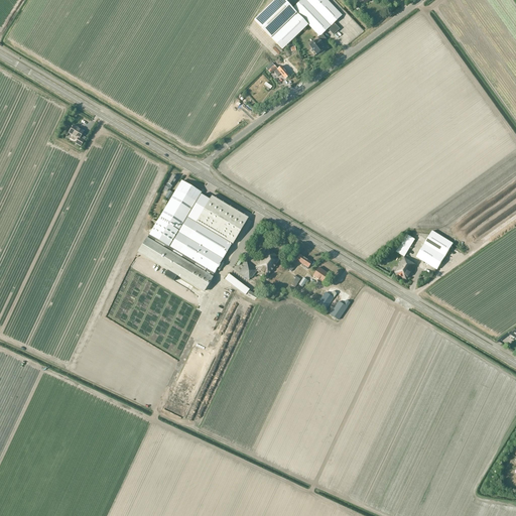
[(308,25),(319,36),(321,34),(324,33),(328,29),(334,35),(340,29),(334,23),(342,15),(327,0),(301,0),(292,9),(283,0),(274,0),(254,21),(271,38),(282,49),(308,25)]
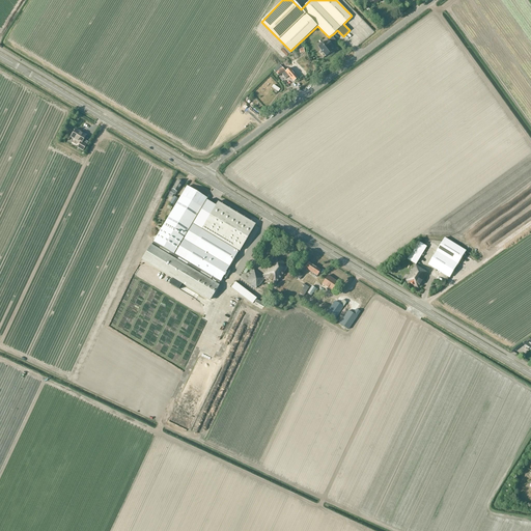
[(333,34),(331,35),(329,37),(327,39),(328,40),(326,43),(325,42),(318,47),(326,56),(332,52),(329,48),(332,46),(331,45),(336,42),(332,36),(333,35),(333,34)]
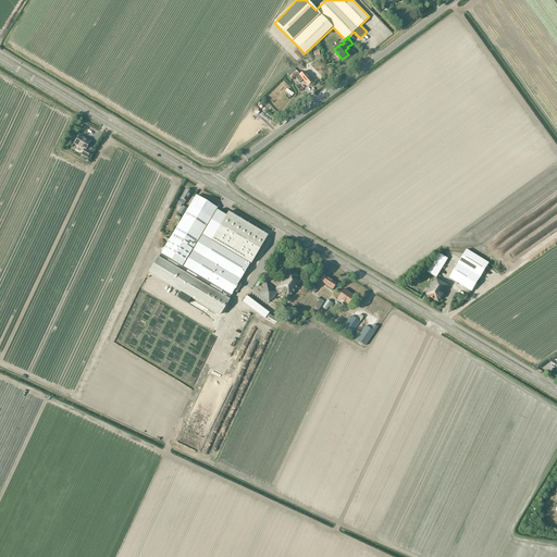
[(294,67),(287,74),(293,79),(299,74),(294,67)]
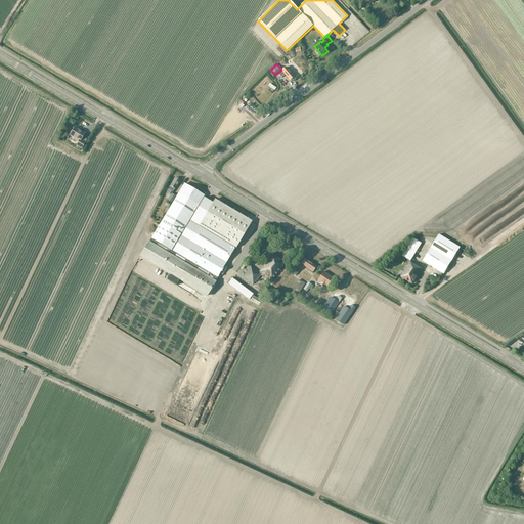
[(290,80),(294,77),(287,68),(282,71),(281,71),(278,73),(281,78),(285,75),(290,80)]
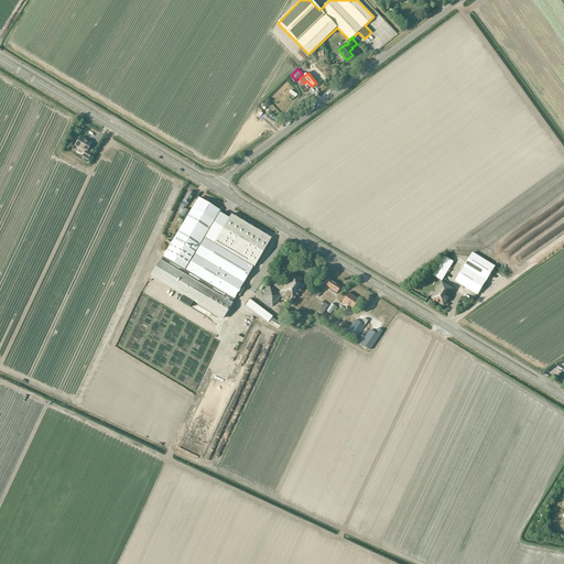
[(80,137),(75,147),(78,149),(84,153),(82,158),(87,161),(91,153),(94,151),(88,148),(91,144),(80,137)]
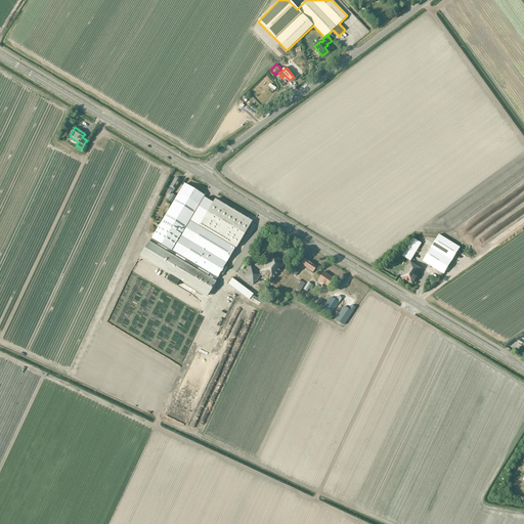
[(175,189),(180,180),(175,177),(170,186),(167,192),(170,194),(171,191),(173,192),(175,189)]
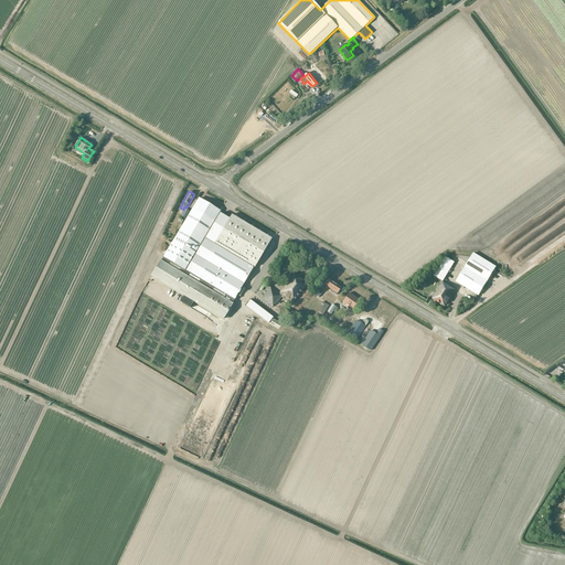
[(199,199),(190,212),(183,224),(179,231),(163,257),(161,260),(160,259),(150,277),(183,296),(180,301),(190,308),(193,302),(223,320),(233,304),(232,304),(253,268),(254,268),(272,240),(231,216),(226,224),(216,217),(220,211),(199,199)]
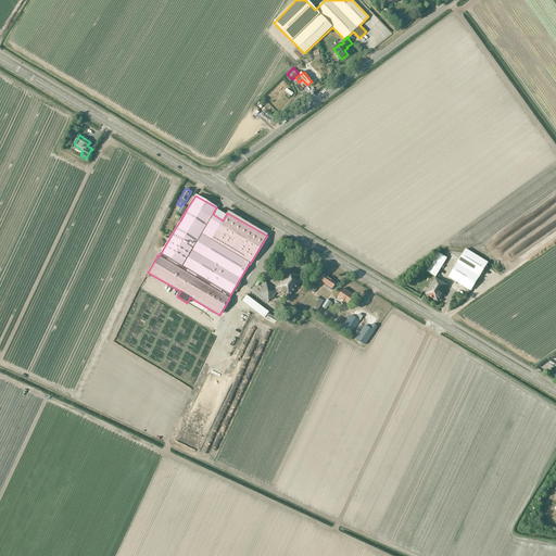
[(182,205),(177,213),(181,216),(187,209),(182,205)]
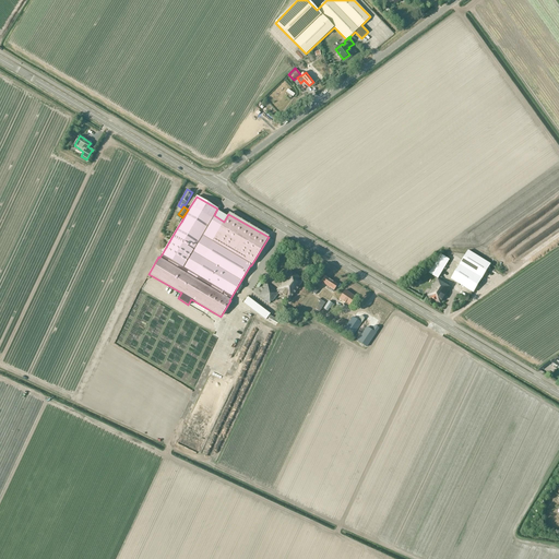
[(474,293),(491,264),(468,250),(451,278),(474,293)]
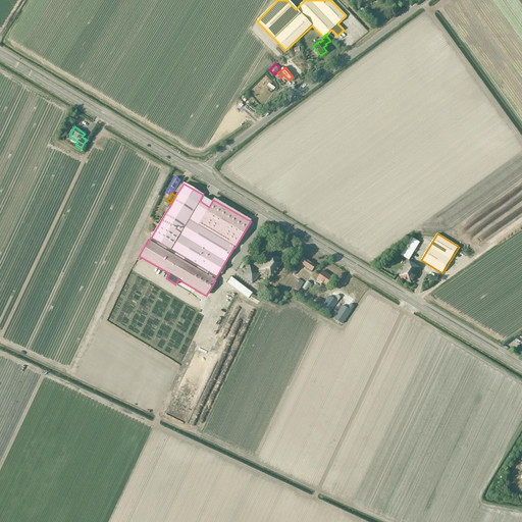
[(412,237),(401,255),(409,260),(415,251),(420,243),(412,237)]
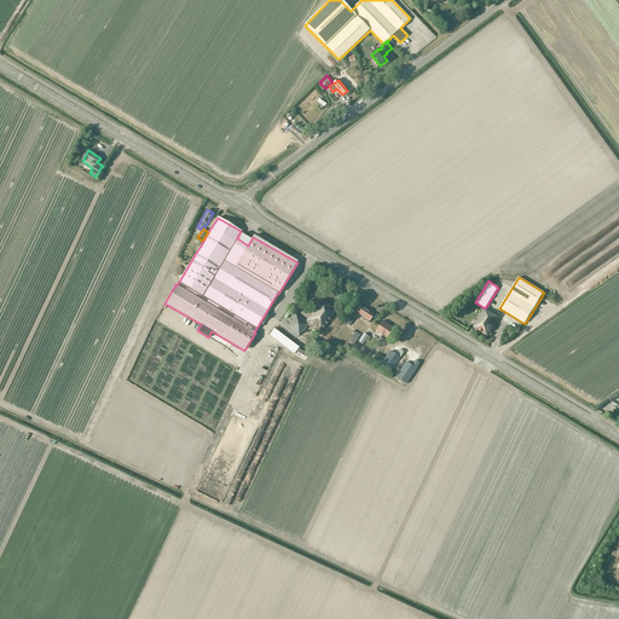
[(320,331),(337,311),(323,300),(318,306),(317,305),(314,307),(316,308),(311,314),(310,313),(308,316),(308,317),(306,320),(306,322),(295,313),(291,317),(293,318),(287,328),(298,336),(301,333),(302,334),(308,325),(311,328),(312,325),(320,331)]
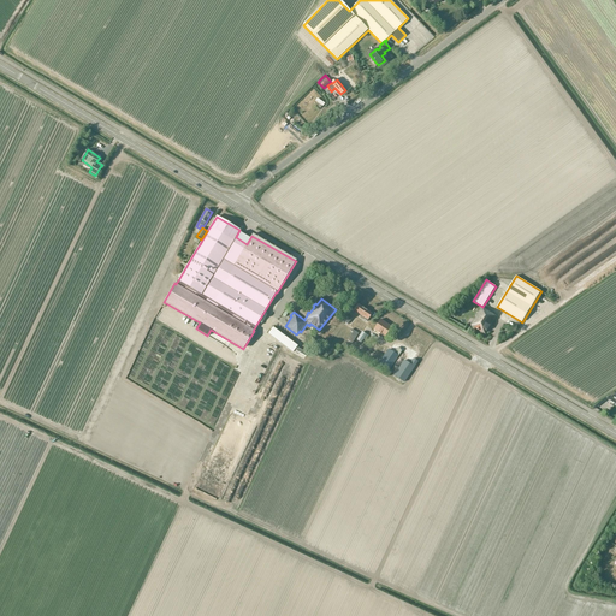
[(366,319),(365,320),(367,321),(372,313),(357,303),(354,311),(366,319)]
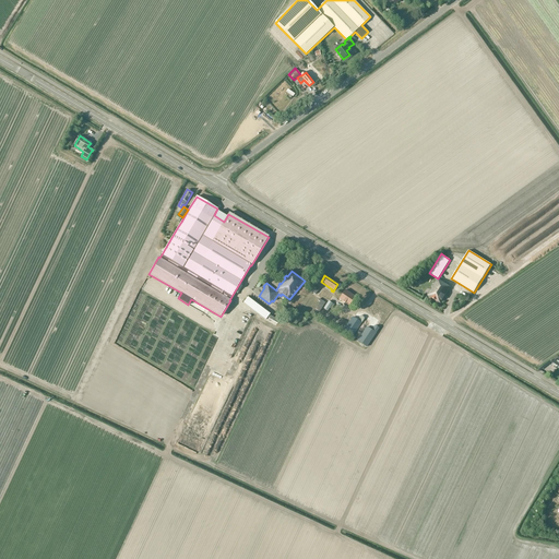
[(438,278),(427,296),(441,304),(451,287),(447,285),(448,284),(438,278)]
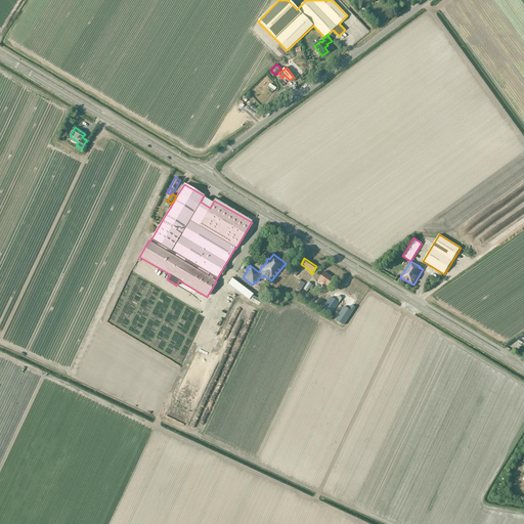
[(296,276),(299,271),(294,268),(291,273),(296,276)]
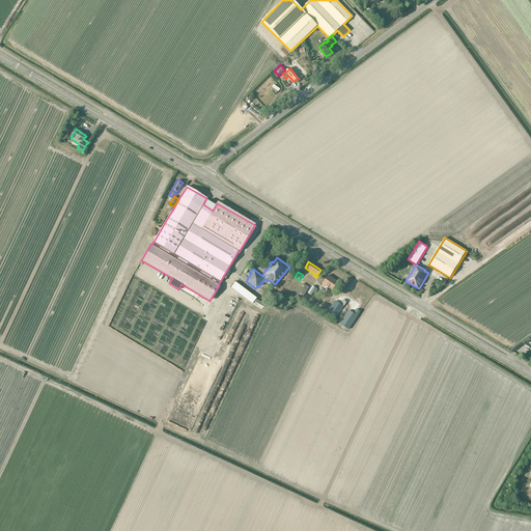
[(328,275),(322,284),(328,288),(327,289),(330,291),(330,290),(332,291),(337,282),(328,275)]
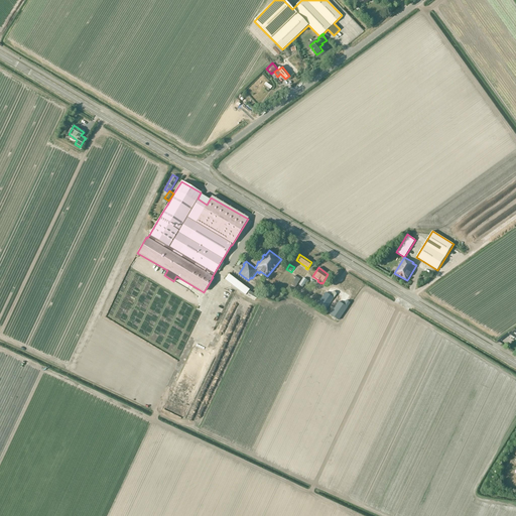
[(245,294),(249,289),(229,274),(225,279),(245,294)]
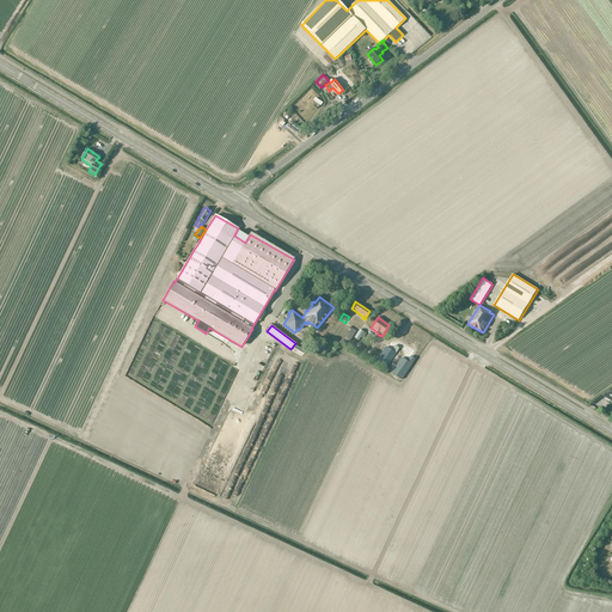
[(350,330),(346,338),(350,341),(356,331),(349,328),(348,329),(350,330)]
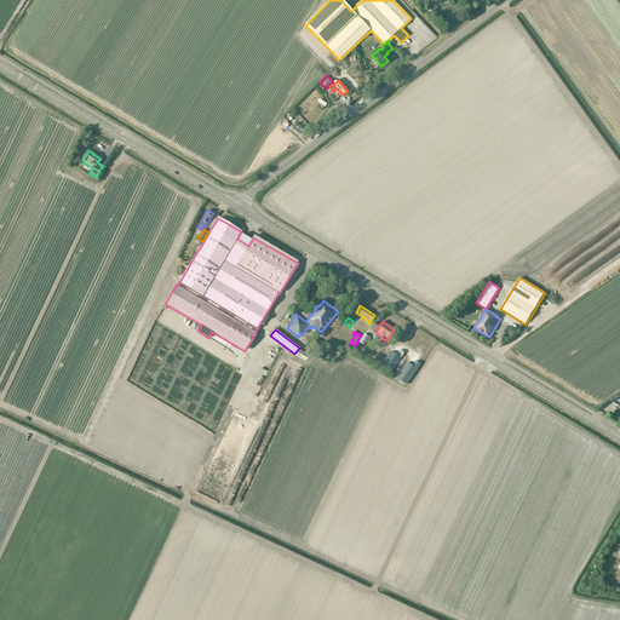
[(371,338),(365,334),(359,342),(363,345),(366,342),(368,343),(371,338)]
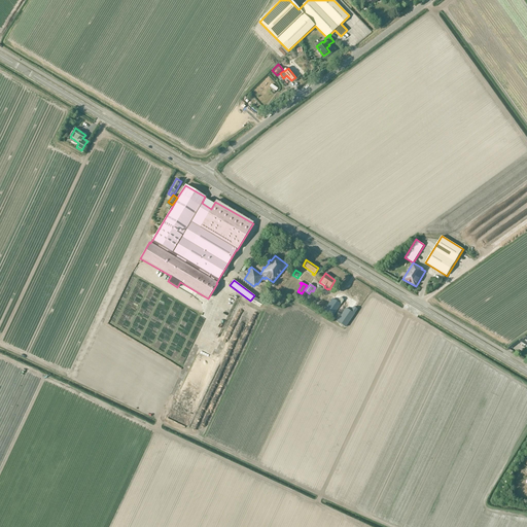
[(337,303),(332,300),(324,311),(332,317),(344,301),(340,299),(337,303)]
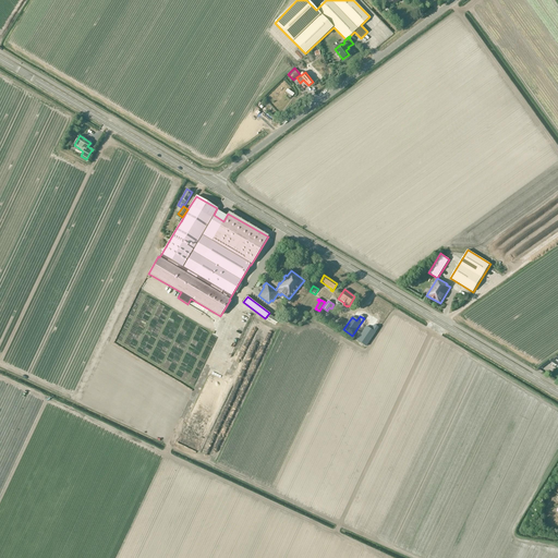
[(366,327),(358,340),(366,346),(378,328),(374,326),(372,330),(366,327)]
